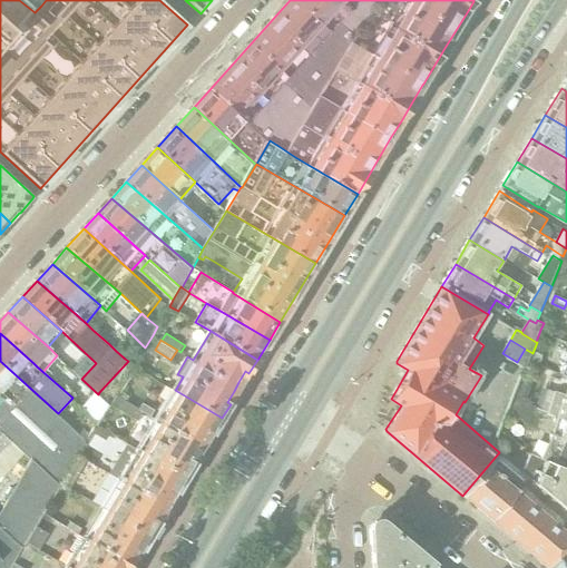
[(530,359),(533,353),(525,349),(517,362),(526,368),(530,359)]
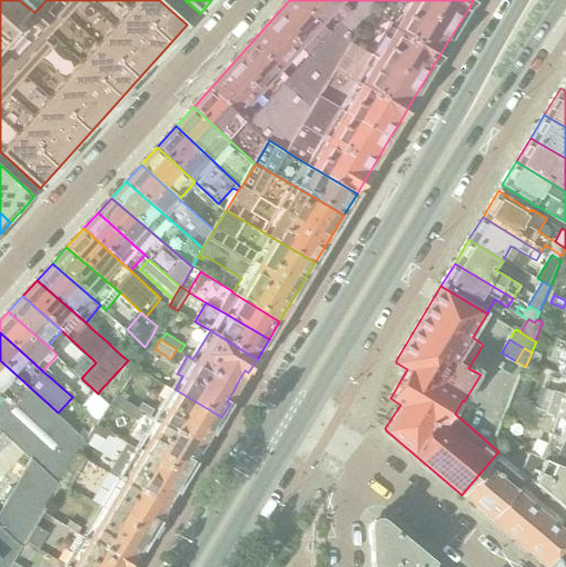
[(540,362),(544,354),(533,350),(529,359),(540,362)]
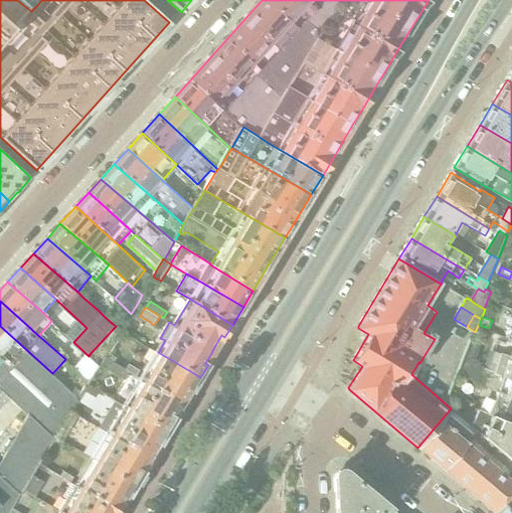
[(0,326),(0,352),(69,414),(72,410),(80,398),(52,373),(0,326)]
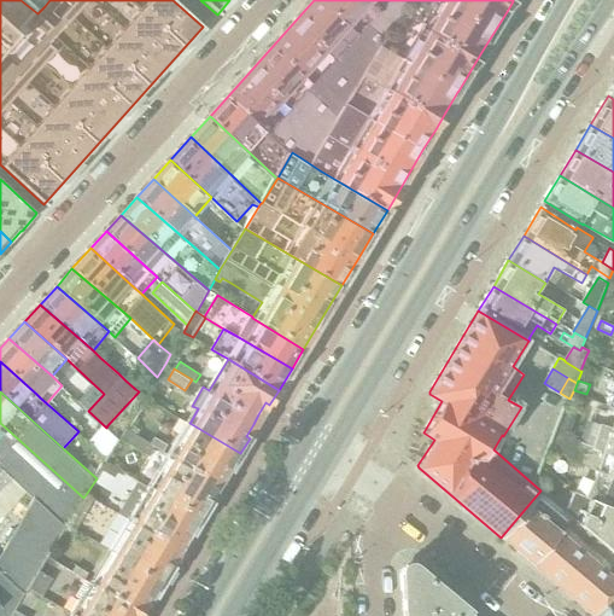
[(0,423),(0,464),(4,468),(13,477),(29,490),(40,501),(68,526),(70,522),(70,521),(83,498),(0,423)]
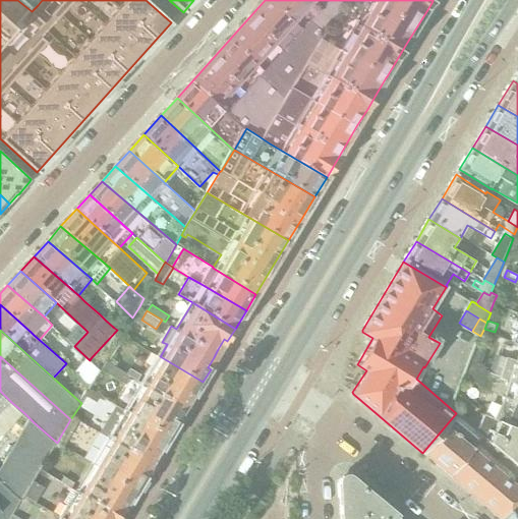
[(127,410),(127,411),(170,437),(178,423),(175,421),(181,411),(182,409),(185,404),(189,397),(191,393),(194,395),(203,382),(160,356),(144,383),(142,385),(127,410)]
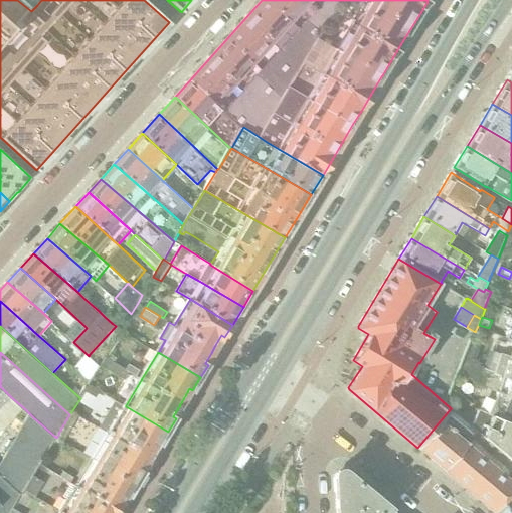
[(511,355),(503,352),(499,365),(511,370),(511,355)]
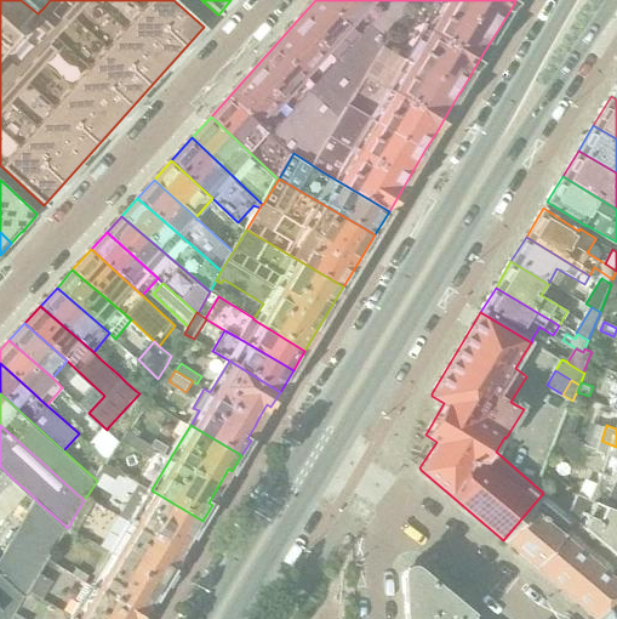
[(158,449),(130,431),(124,441),(152,458),(158,449)]
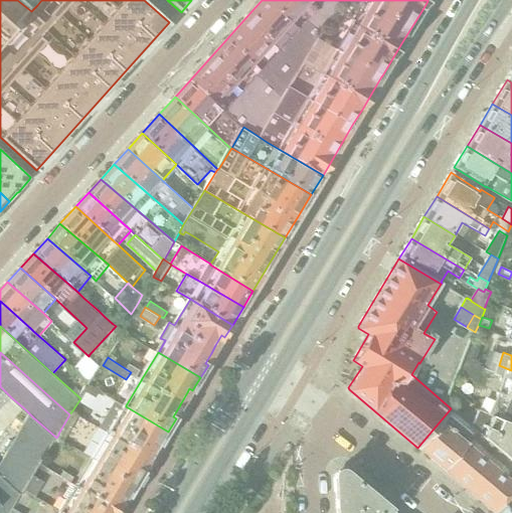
[(141,370),(131,364),(128,369),(138,375),(141,370)]
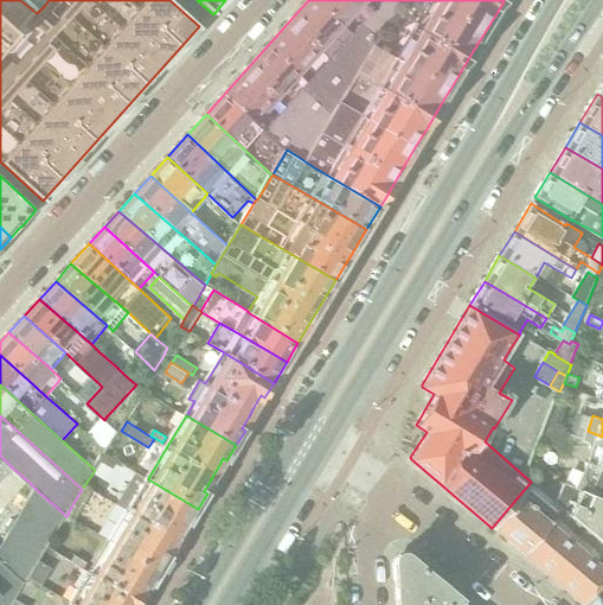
[(602,437),(588,431),(585,438),(571,433),(566,451),(571,453),(571,456),(602,470),(602,437)]
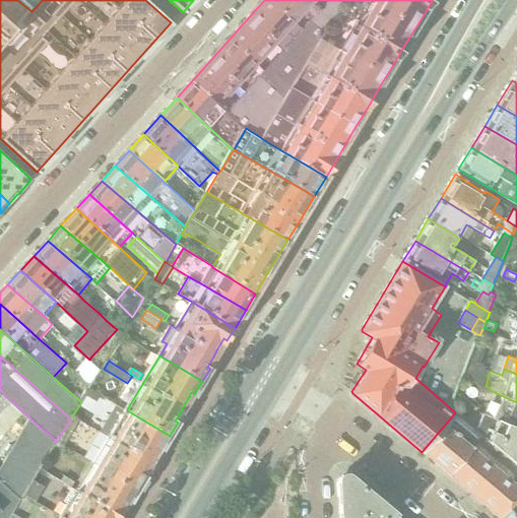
[(103,395),(91,388),(87,394),(99,401),(103,395)]
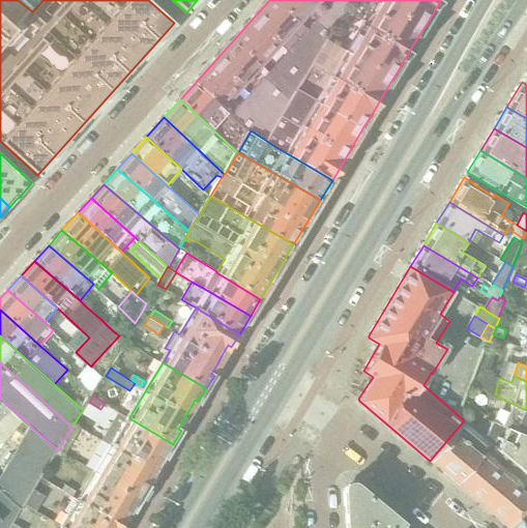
[(0,420),(11,409),(3,401),(0,398),(0,420)]
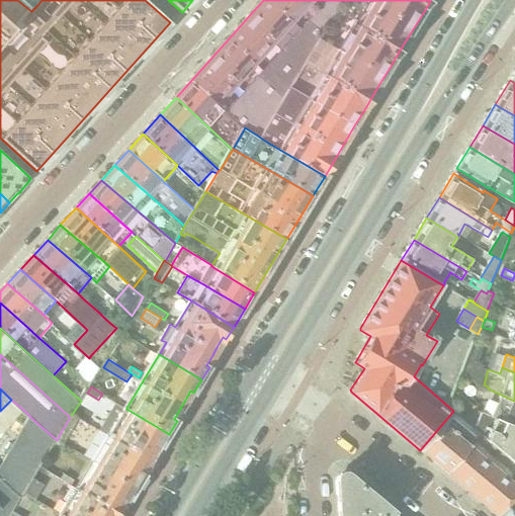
[(514,401),(488,389),(487,392),(496,396),(494,400),(499,402),(493,417),(496,418),(514,426),(514,401)]
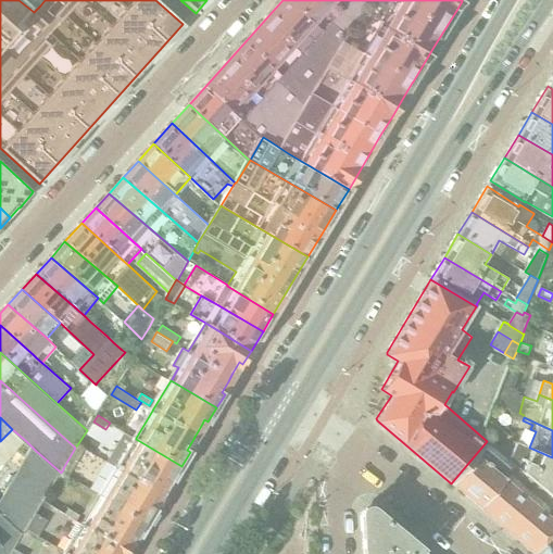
[(0,468),(11,457),(26,441),(12,429),(0,441),(0,468)]
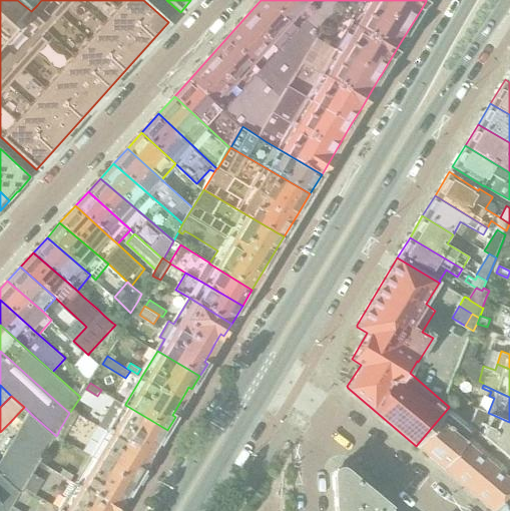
[(97,446),(92,456),(94,457),(93,459),(135,483),(143,470),(140,468),(146,458),(148,454),(150,451),(156,441),(159,442),(167,430),(125,405),(125,404),(115,398),(99,425),(109,431),(99,448),(97,446)]
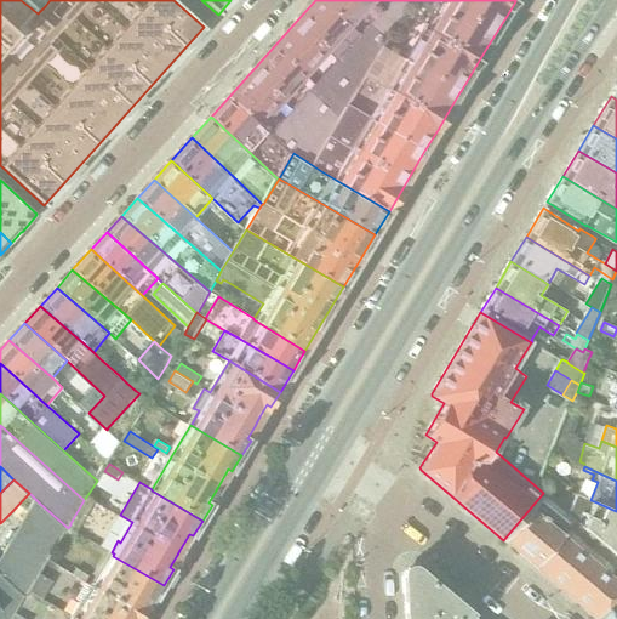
[(616,554),(583,526),(544,492),(543,493),(503,540),(598,618),(613,618),(616,615),(616,554)]
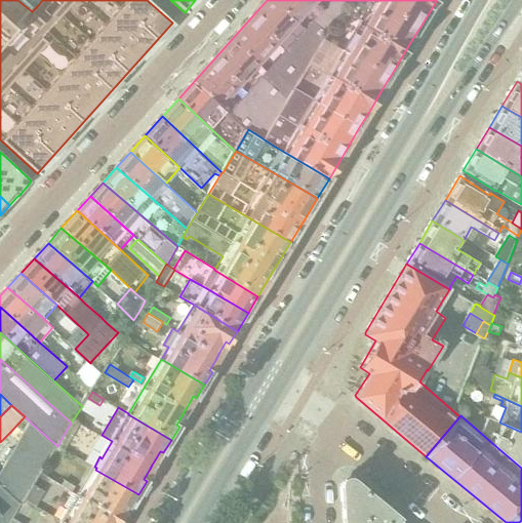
[(71,423),(59,442),(68,446),(83,424),(74,418),(71,423)]
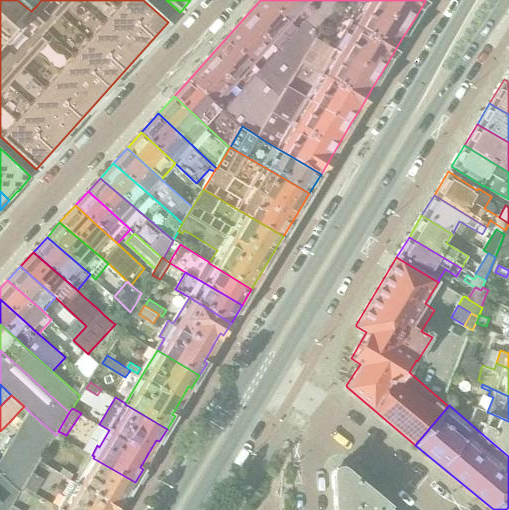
[(508,421),(490,413),(485,425),(484,425),(481,433),(508,456),(508,421)]
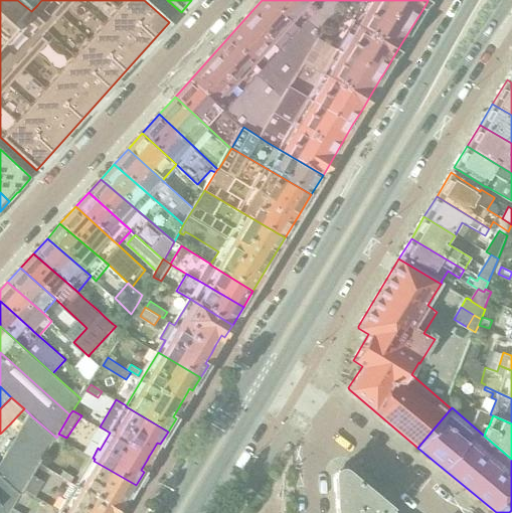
[(33,417),(0,472),(0,474),(22,495),(25,490),(41,463),(56,438),(33,417)]
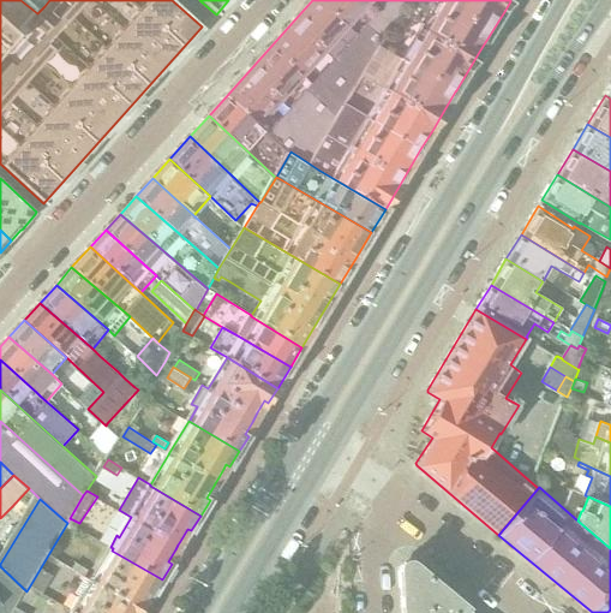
[(81,596),(72,609),(75,612),(77,612),(136,612),(137,612),(138,609),(142,605),(149,593),(153,594),(162,579),(112,551),(94,579),(93,582),(83,597),(81,596)]
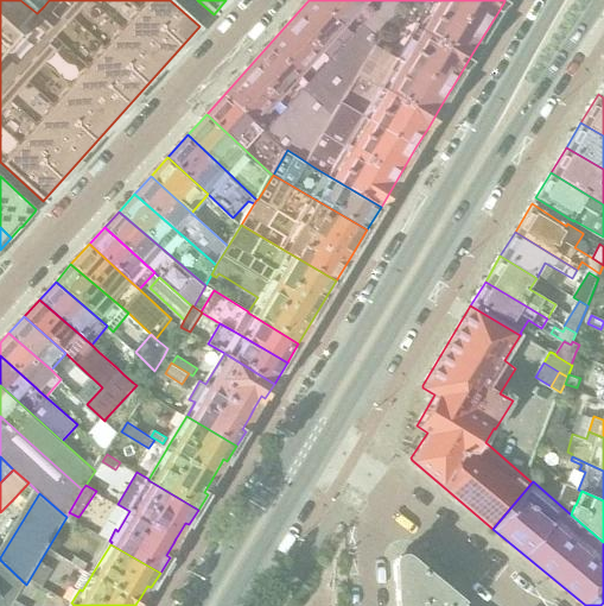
[(89,563),(76,555),(72,561),(84,569),(89,563)]
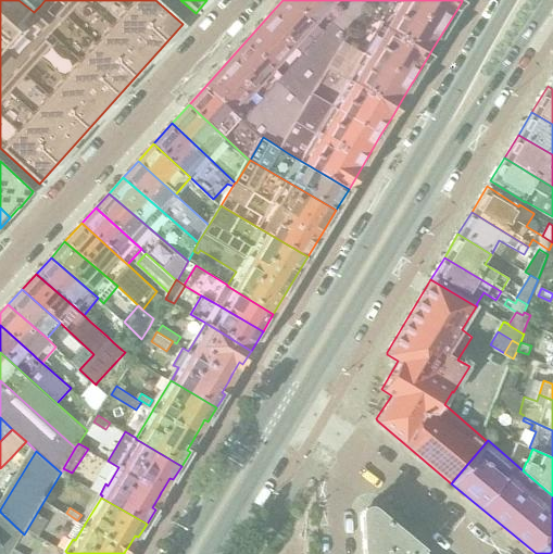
[(420,553),(420,548),(376,510),(375,510),(371,508),(365,511),(363,515),(363,516),(364,553),(420,553)]
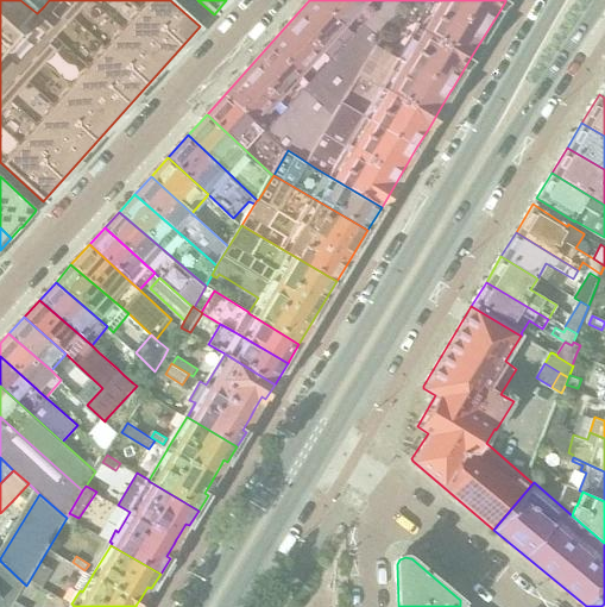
[(0,606),(13,606),(18,600),(26,586),(0,561),(0,606)]
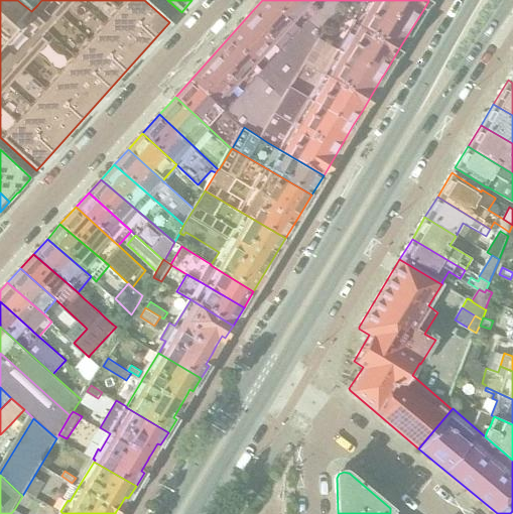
[(37,497),(45,483),(35,477),(26,491),(37,497)]
